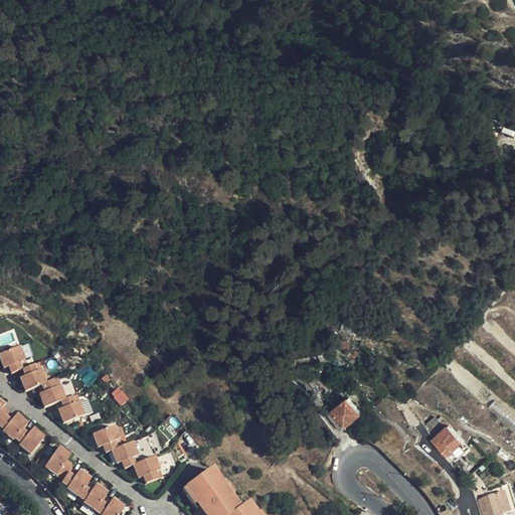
[(504,154),(505,155),(510,141),(494,132),(487,131),(486,137),(486,138),(501,151),(504,154)]
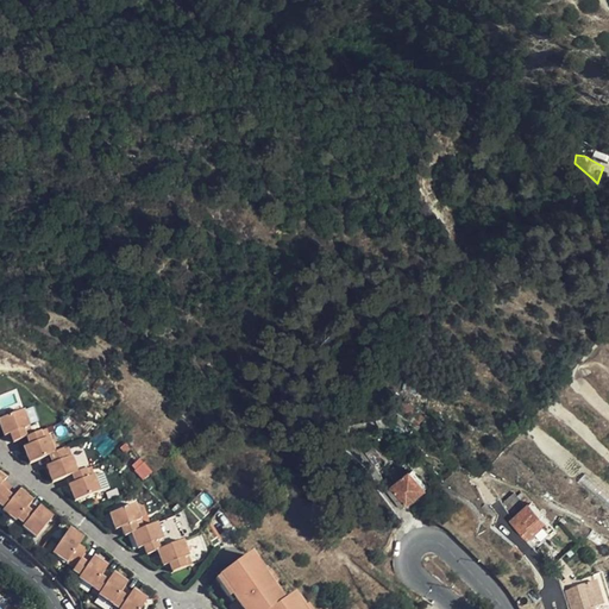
[(422,419),(403,402),(396,412),(415,428),(422,419)]
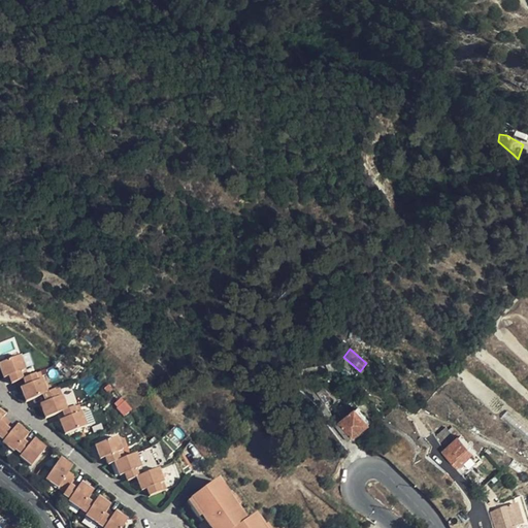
[(24,374),(29,371),(18,351),(0,360),(0,367),(5,377),(8,375),(10,375),(13,380),(24,374)]
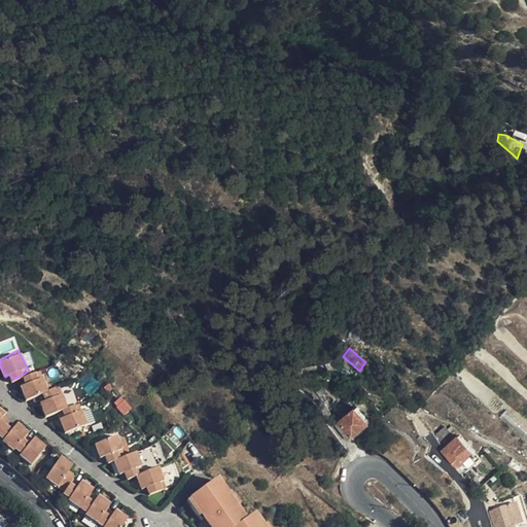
[(43,388),(51,384),(41,364),(29,371),(24,374),(28,381),(26,382),(23,384),(21,384),(28,396),(43,388)]
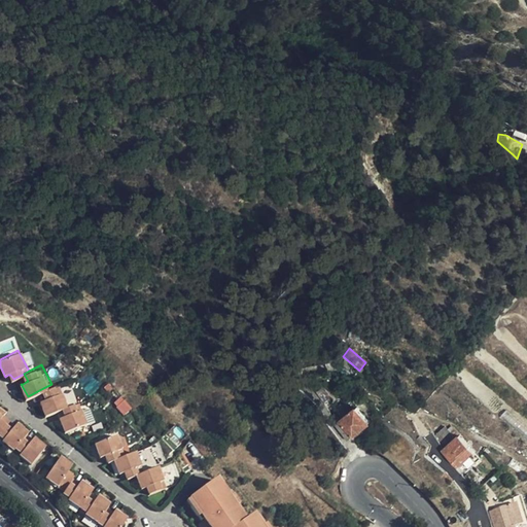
[(65,407),(73,401),(61,379),(51,384),(43,388),(47,397),(46,397),(43,399),(42,400),(50,415),(65,407)]
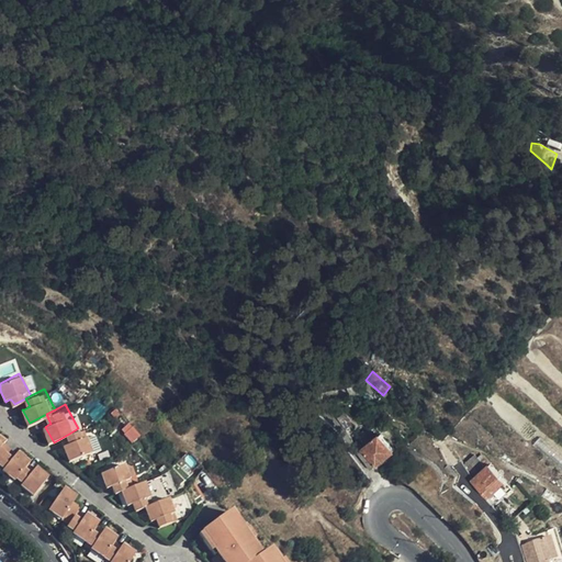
[(88,424),(78,428),(69,434),(74,441),(71,442),(68,444),(67,445),(75,458),(100,445),(88,424)]
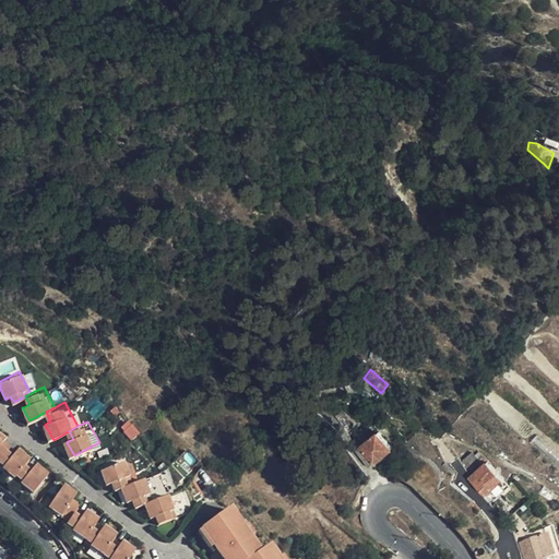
[(0,454),(9,443),(3,438),(4,437),(0,432),(0,454)]
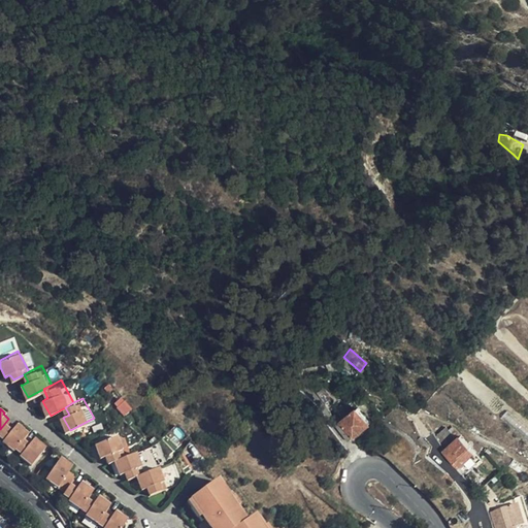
[(342,435),(348,442),(369,424),(357,408),(336,427),(342,435)]
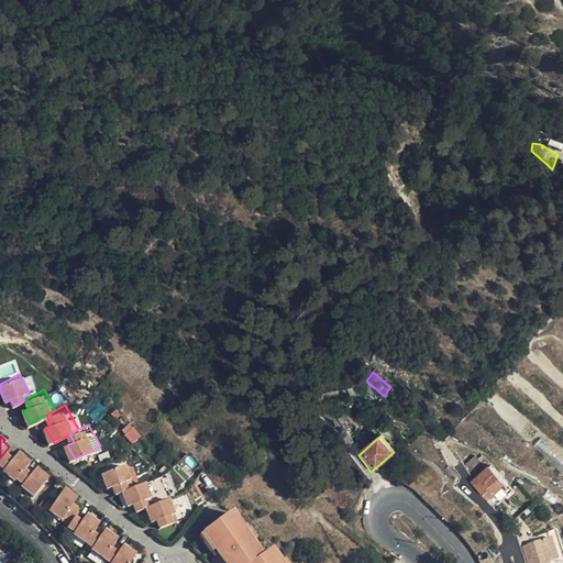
[(562,456),(541,439),(534,446),(562,470),(562,456)]
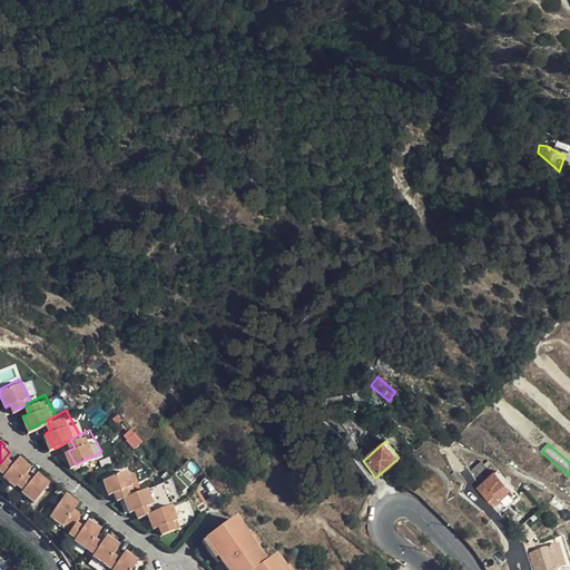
[(18,454),(25,460),(27,457),(20,451),(18,454)]
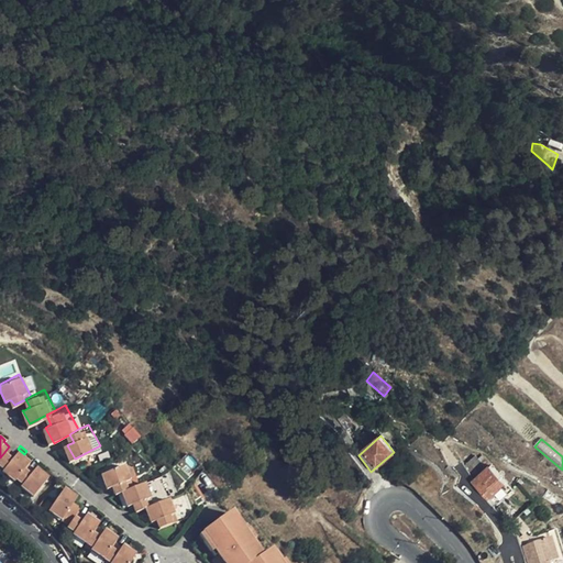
[(15,479),(18,476),(29,461),(30,459),(24,454),(18,449),(15,451),(9,446),(0,457),(0,463),(4,466),(2,470),(15,479)]
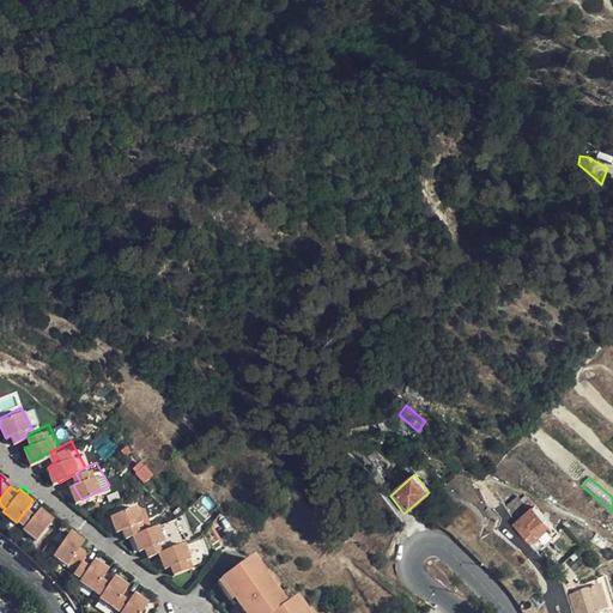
[(519,496),(505,507),(516,519),(529,508),(519,496)]
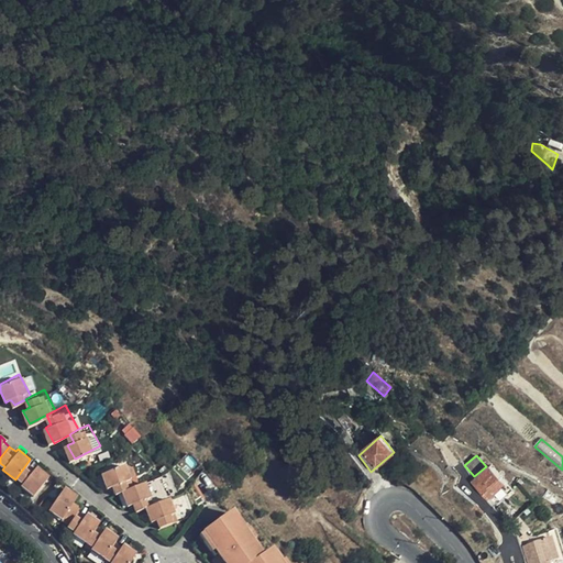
[(50,474),(44,468),(37,464),(36,466),(29,461),(18,476),(24,481),(22,484),(35,494),(50,474)]
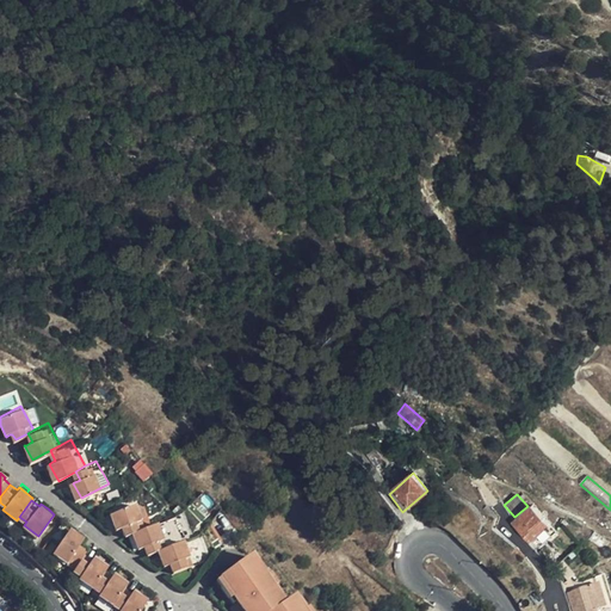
[(136,526),(148,523),(141,500),(115,508),(121,525),(127,523),(129,530),(136,526)]
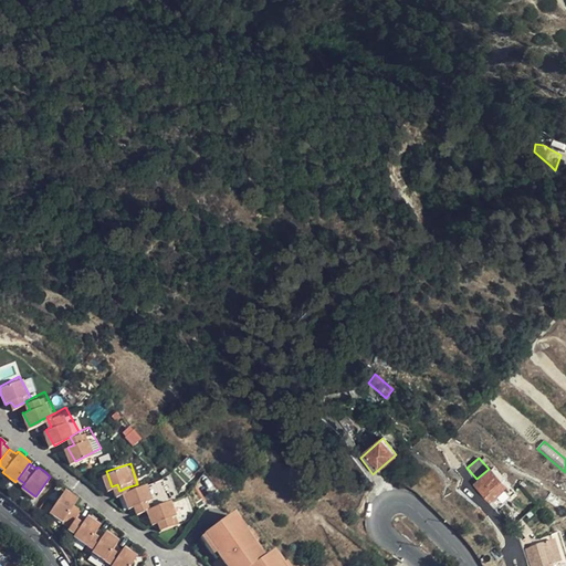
[(489,502),(506,483),(493,471),(475,489),(489,502)]
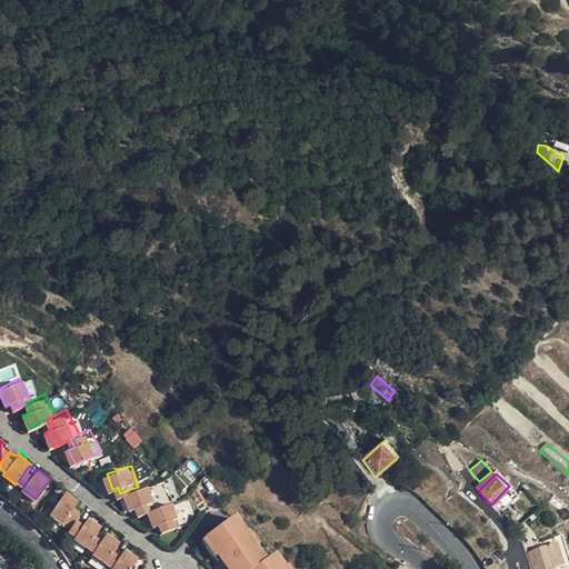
[(151,508),(159,505),(151,482),(138,487),(127,490),(132,507),(140,505),(142,511),(151,508)]
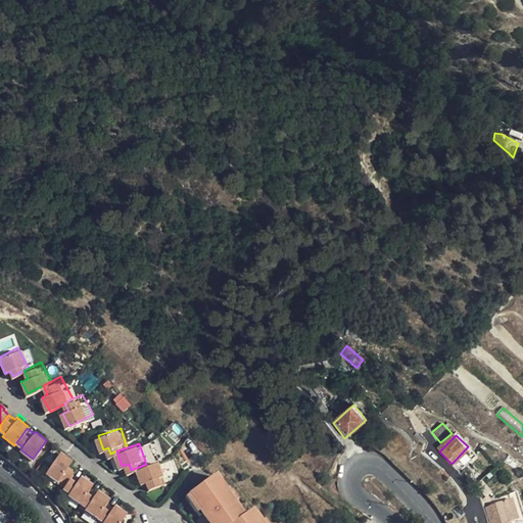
[(45,473),(63,485),(73,472),(74,470),(67,467),(70,463),(73,460),(60,450),(45,473)]
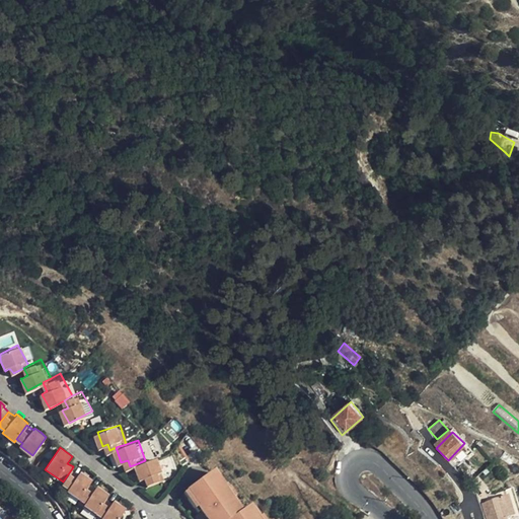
[(160,455),(145,460),(138,463),(143,476),(149,474),(151,482),(168,475),(160,455)]
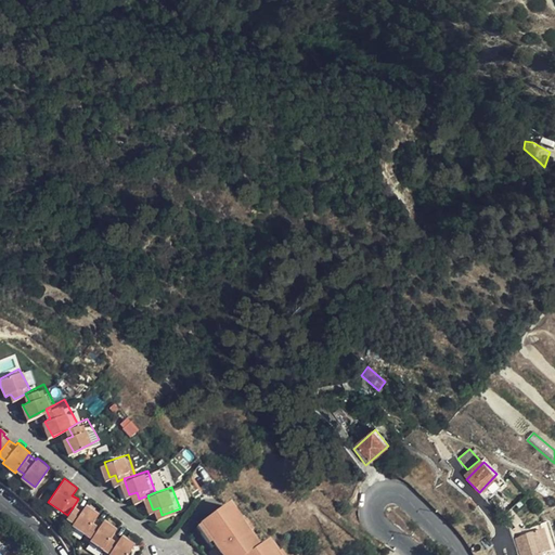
[(69,527),(82,536),(93,519),(98,513),(92,508),(85,503),(84,505),(77,501),(67,515),(65,517),(73,523),(69,527)]
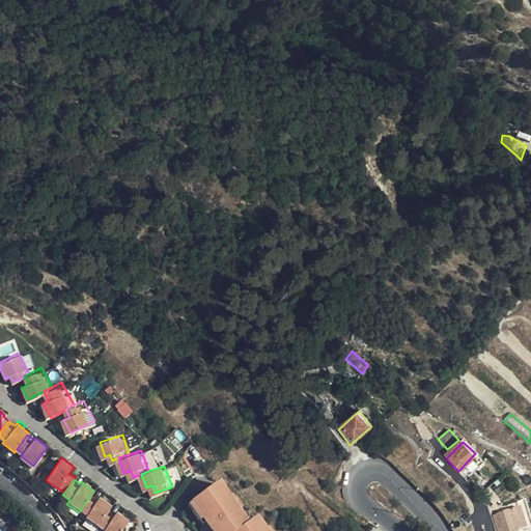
[(231,530),(243,523),(232,508),(225,498),(214,480),(187,499),(188,500),(201,520),(202,523),(207,529),(208,530),(231,530)]
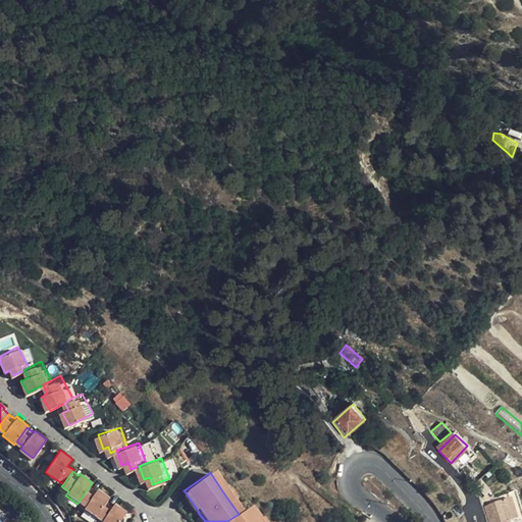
[(98,486),(105,491),(107,488),(100,483),(98,486)]
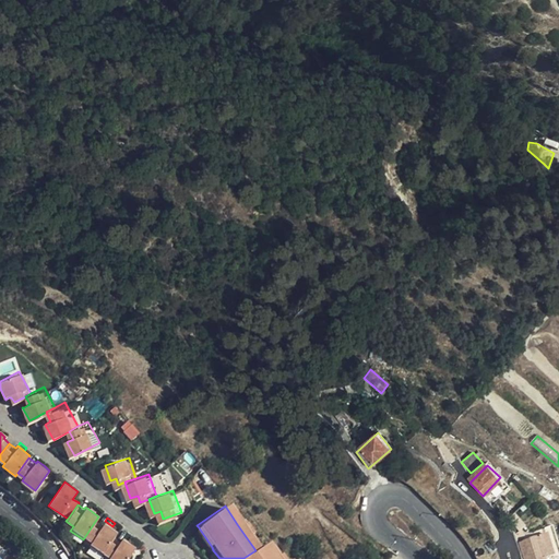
[(87,546),(100,556),(115,534),(118,530),(113,526),(105,521),(100,527),(94,523),(83,539),(88,544),(87,546)]
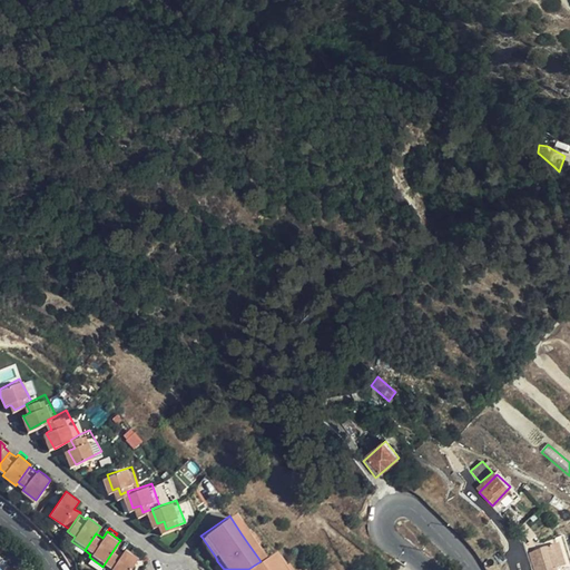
[(242,534),(249,546),(254,542),(246,531),(242,534)]
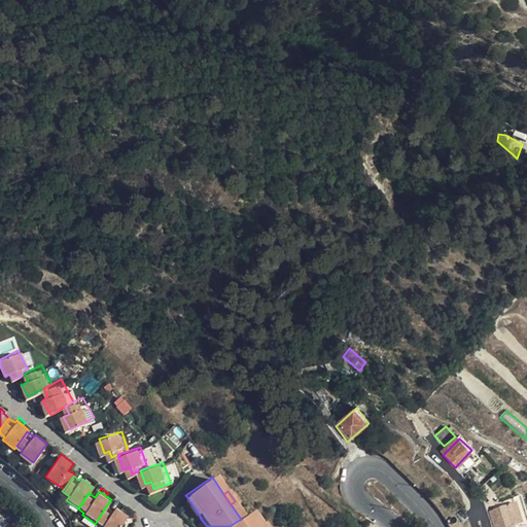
[(200,516),(186,496),(184,498),(197,518),(200,516)]
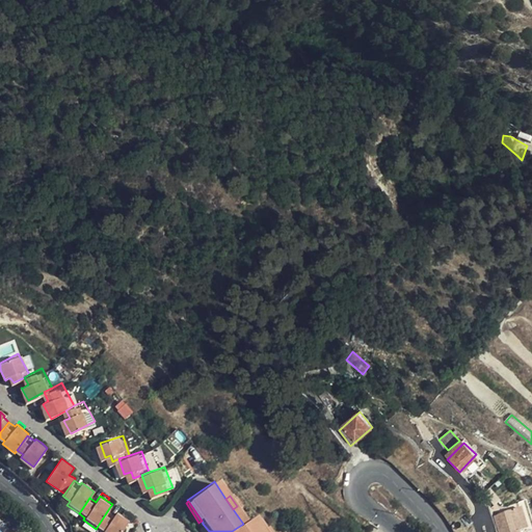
[(498,531),(516,531),(523,529),(531,526),(525,505),(493,515),(498,531)]
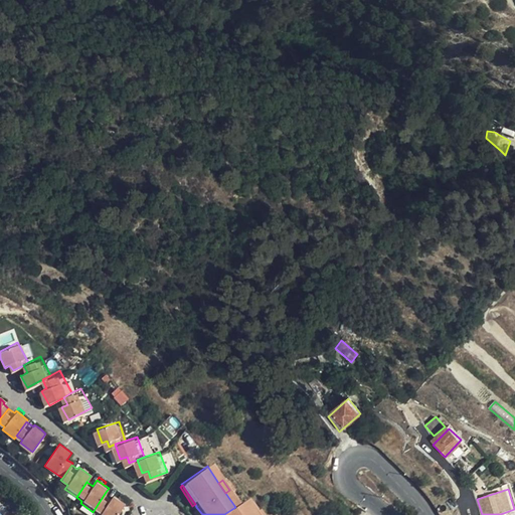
[(117,514),(125,504),(119,500),(113,495),(112,496),(106,492),(93,512),(97,514),(117,514)]
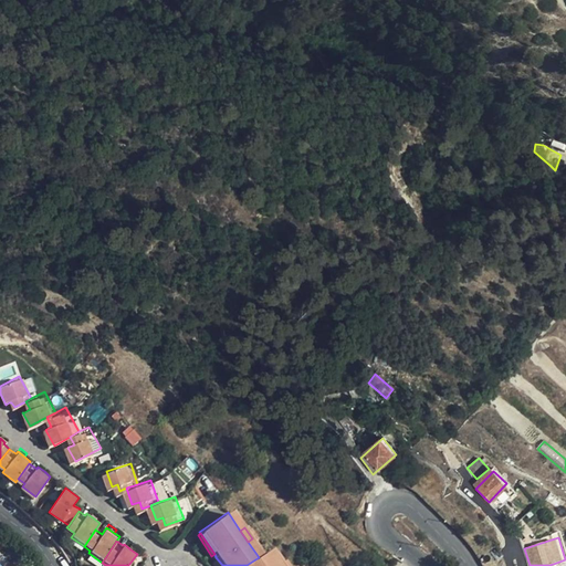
[(278,565),(268,552),(259,557),(247,565),(278,565)]
